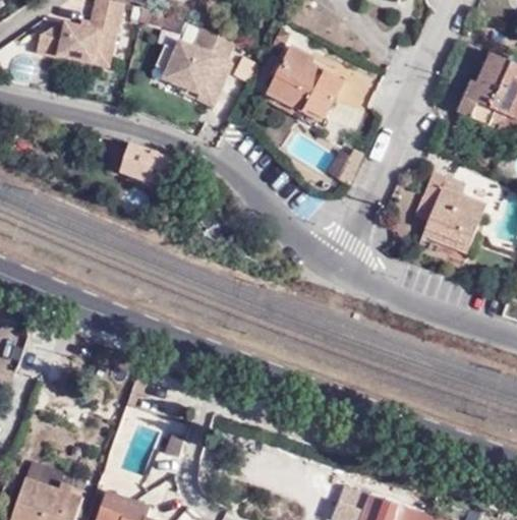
[(109,56),(121,2),(112,0),(93,0),(89,20),(88,25),(79,24),(60,20),(39,33),(34,51),(57,56),(58,54),(92,61),(94,53),(109,56)]
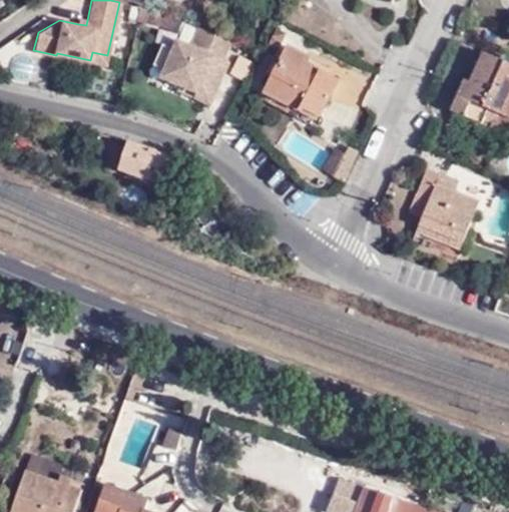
[(171,47),(162,69),(159,76),(178,84),(194,91),(191,96),(208,102),(225,60),(221,59),(229,40),(196,26),(188,44),(175,39),(171,47)]
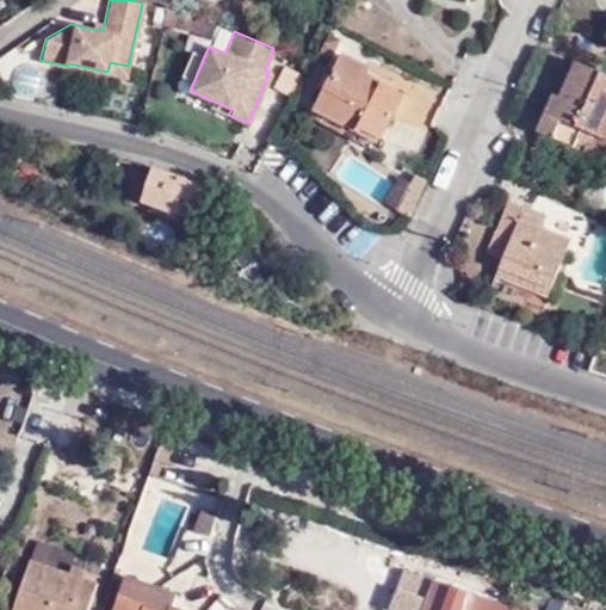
[(179,75),(193,82),(204,56),(190,51),(179,75)]
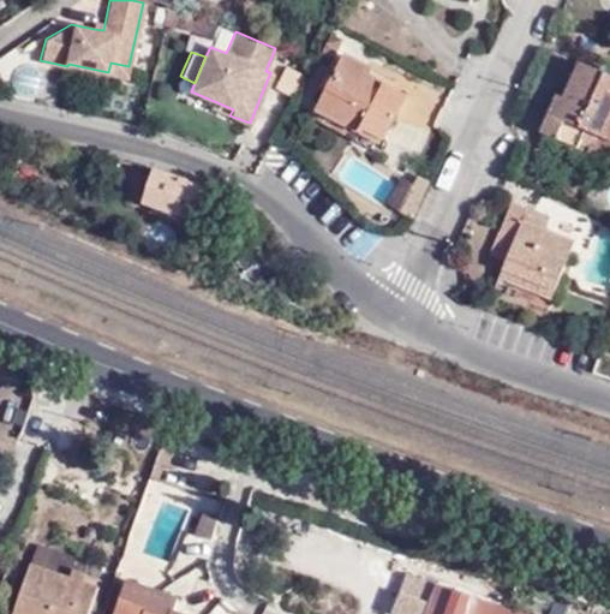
[(378,147),(406,91),(369,72),(370,69),(342,53),(310,117),(357,141),(358,137),(378,147)]
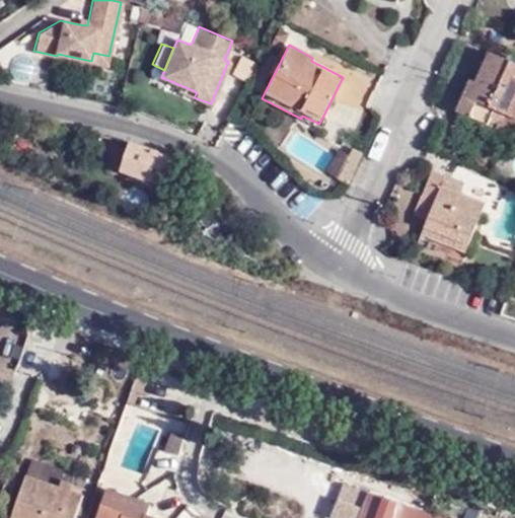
[(514,117),(514,66),(513,65),(514,61),(514,59),(489,50),(474,85),(469,84),(463,98),(465,99),(459,116),(488,126),(494,109),(514,117)]
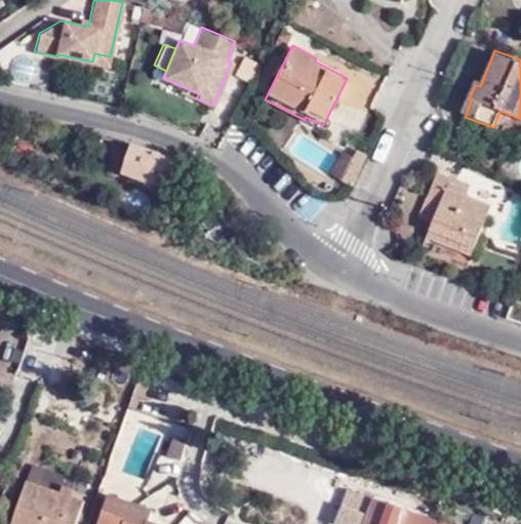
[(108,66),(110,56),(94,53),(92,62),(108,66)]
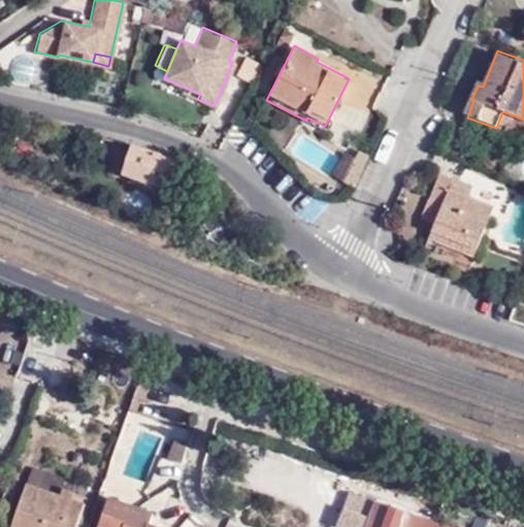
[(200,94),(184,87),(179,93),(197,99),(200,94)]
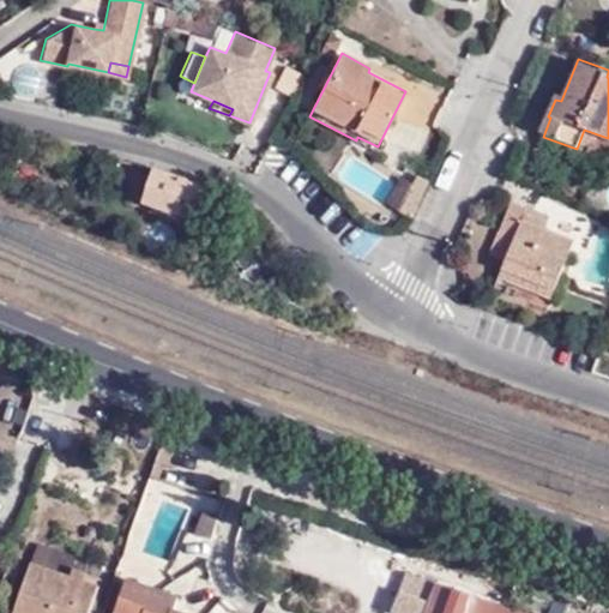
[(196,186),(149,169),(137,203),(184,220),(186,212),(198,216),(203,200),(193,197),(196,186)]
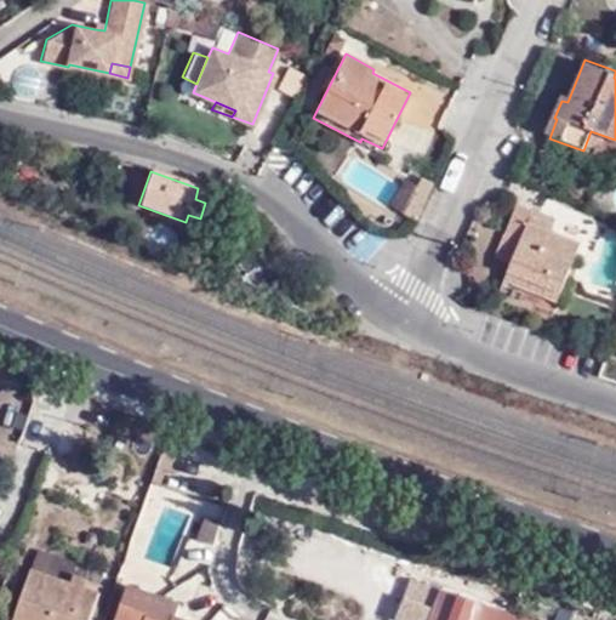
[(401,214),(412,220),(429,185),(417,178),(401,214)]
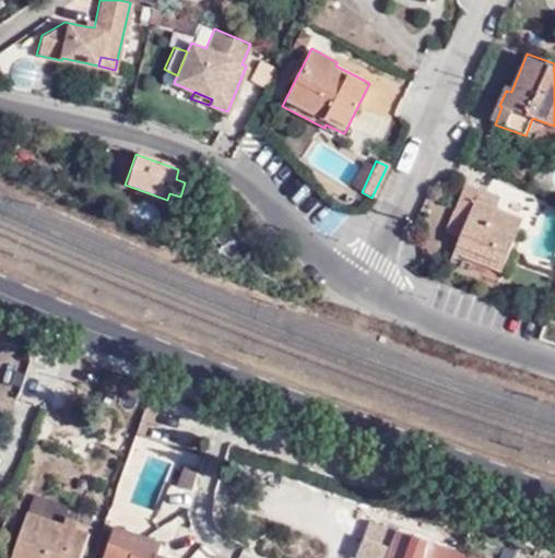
[(521,221),(496,211),(475,203),(479,191),(467,186),(455,214),(467,218),(459,239),(453,252),(502,272),(521,221)]
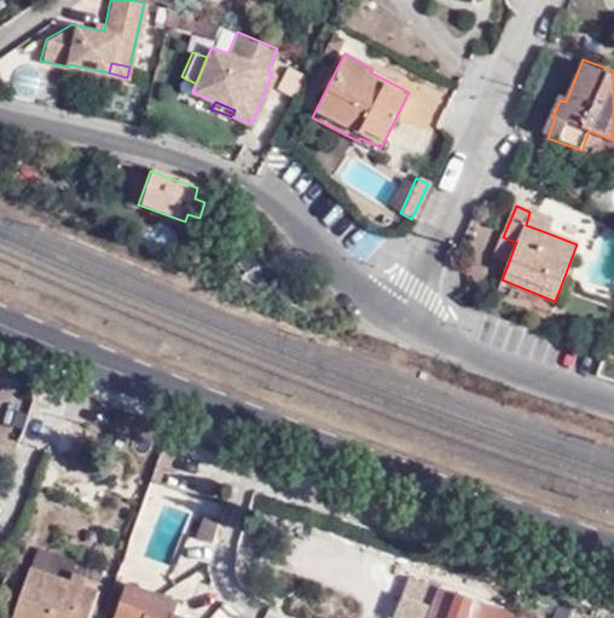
[(526,225),(549,234),(555,223),(529,212),(526,225)]
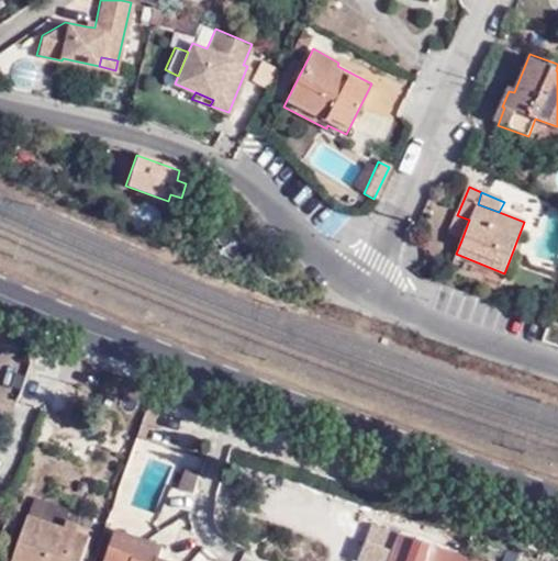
[(524,258),(553,268),(557,253),(557,214),(540,210),(524,258)]
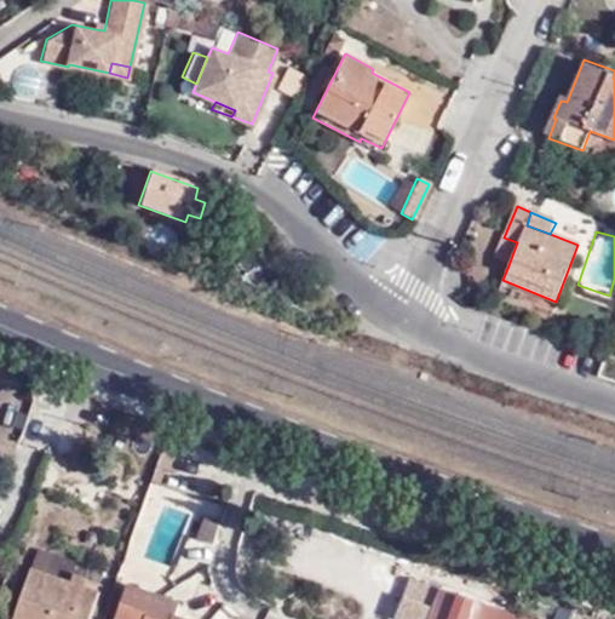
[(495,259),(509,265),(517,242),(504,238),(495,259)]
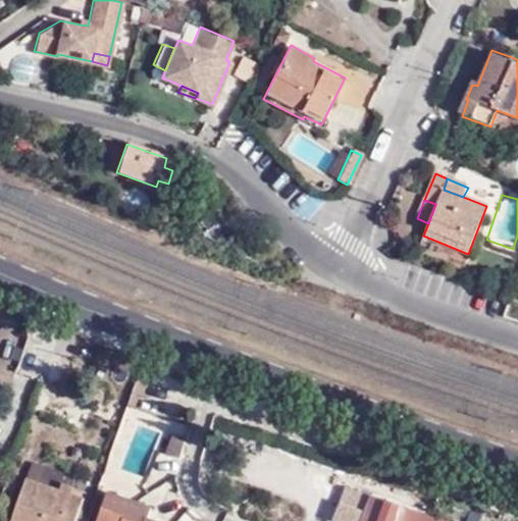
[(162,455),(178,459),(180,434),(169,430),(162,455)]
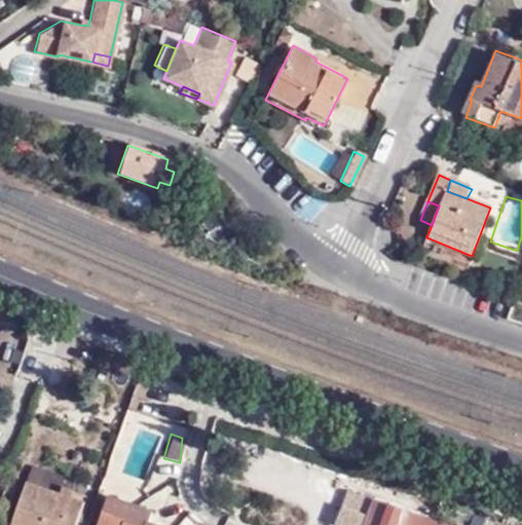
[(10,522),(19,524),(75,524),(85,501),(60,492),(27,480),(10,522)]
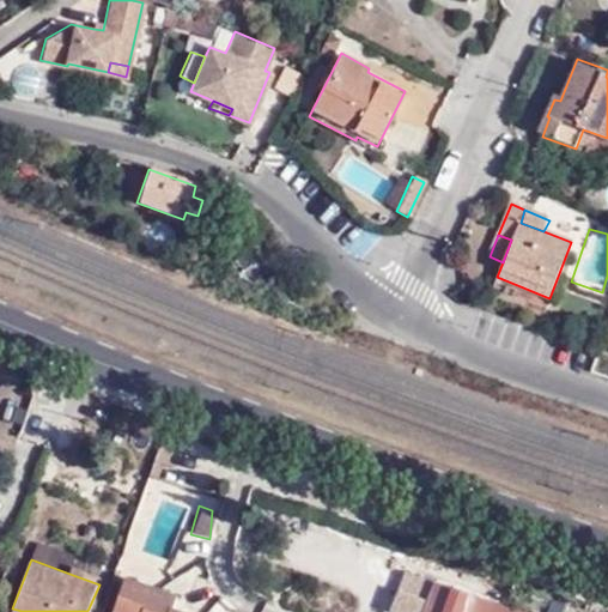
[(73,564),(70,574),(99,585),(102,576),(73,564)]
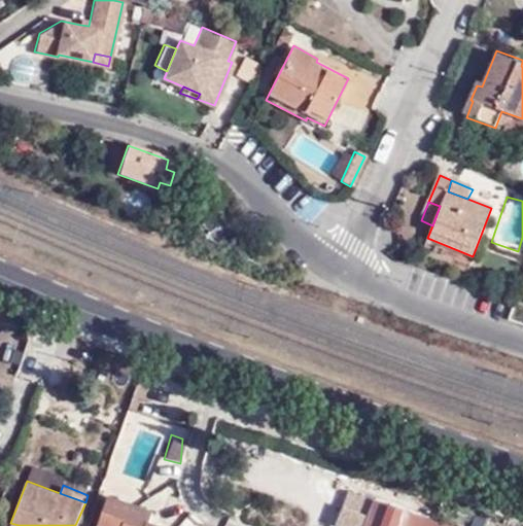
[(428,525),(431,517),(349,486),(338,521),(347,524),(346,525),(428,525)]
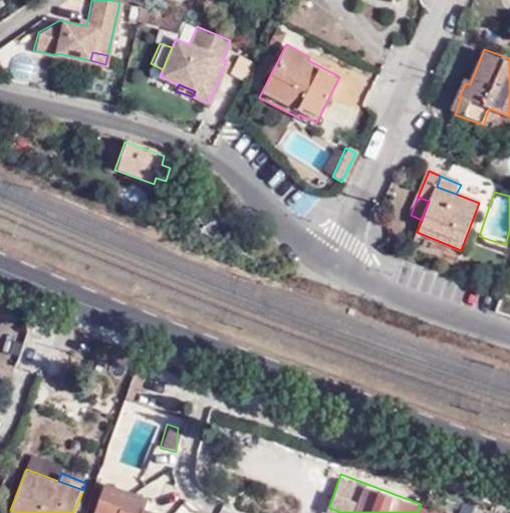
[(165,512),(146,506),(134,502),(137,492),(105,481),(93,512),(165,512)]
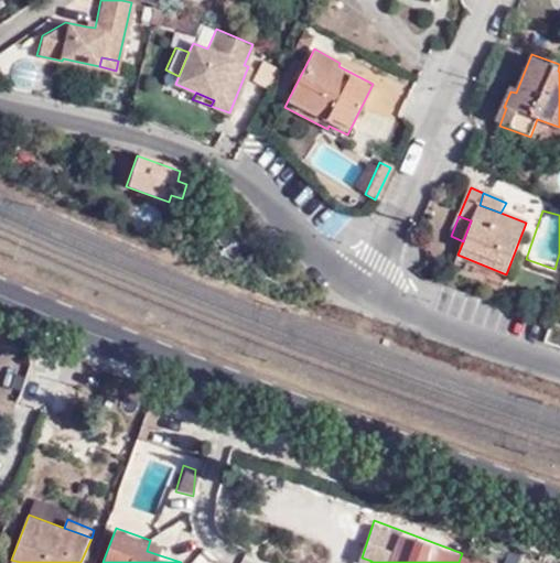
[(147,551),(160,555),(164,544),(150,540),(147,551)]
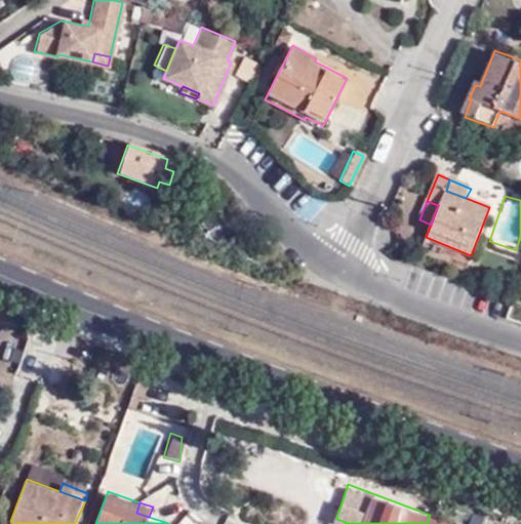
[(455,523),(430,515),(427,523),(455,523)]
